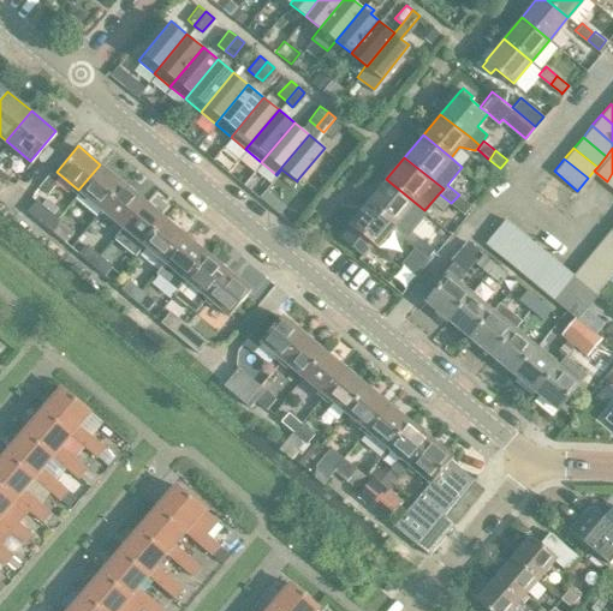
[(100,208),(121,181),(100,165),(78,190),(100,208)]
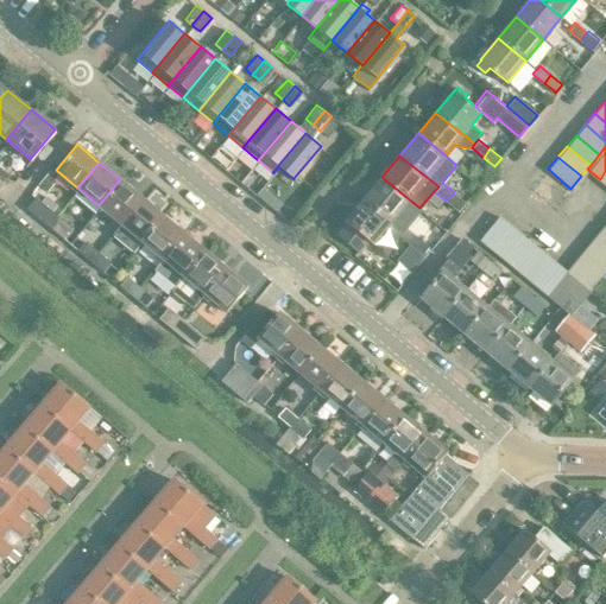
[(382,177),(364,199),(391,222),(392,221),(403,229),(404,227),(420,208),(382,177)]
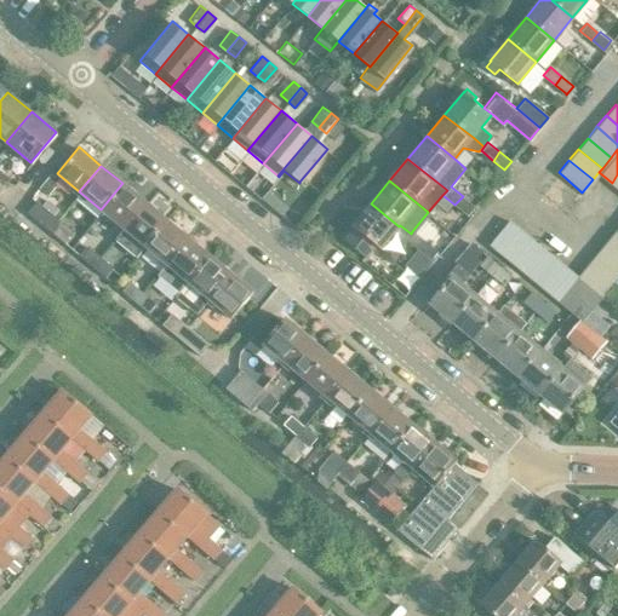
[(144,201),(132,191),(122,183),(101,209),(122,226),(144,201)]
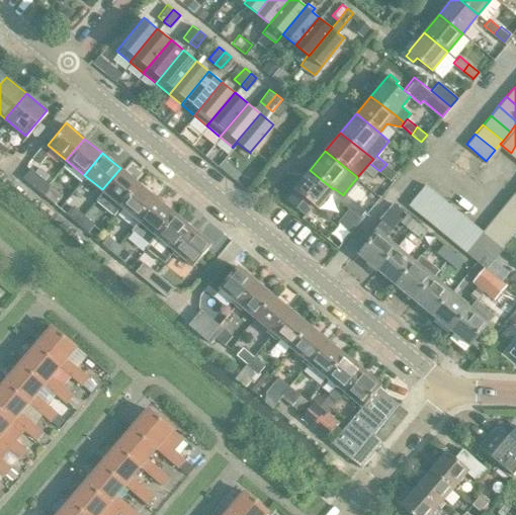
[(387,164),(379,171),(390,179),(396,172),(387,164)]
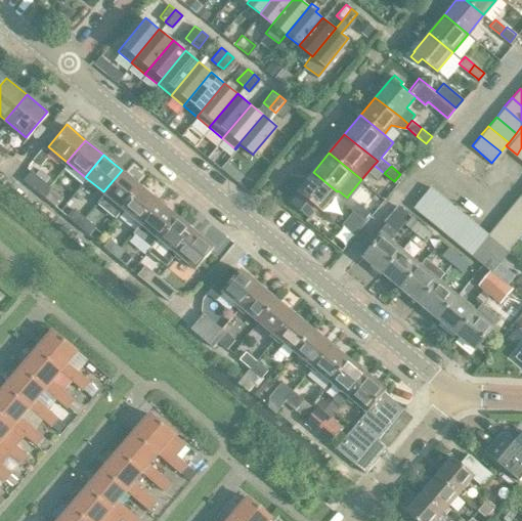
[(44,197),(52,187),(31,169),(23,179),(44,197)]
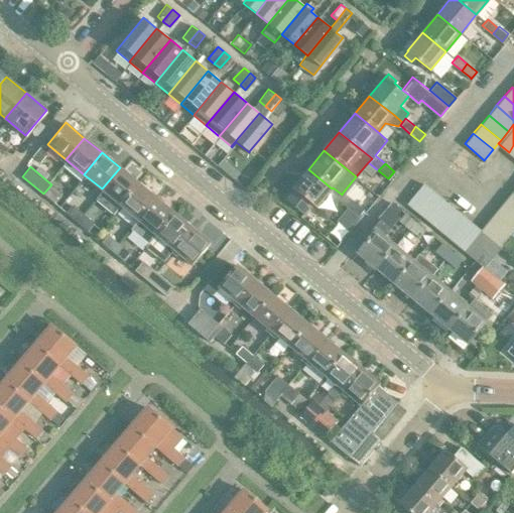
[(119,204),(137,182),(120,167),(102,188),(94,198),(112,213),(119,204)]
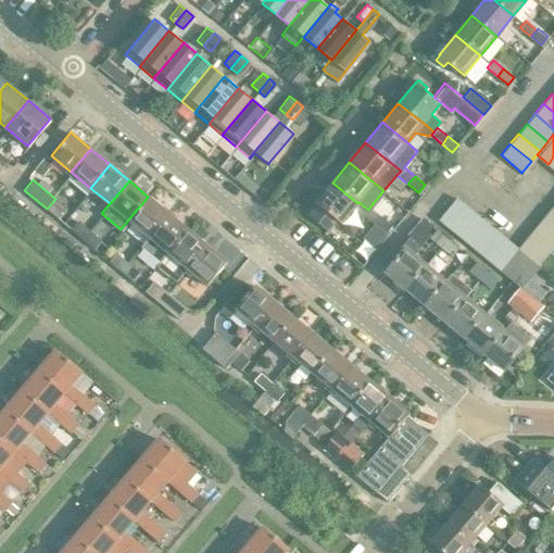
[(359,202),(357,203),(332,183),(316,202),(318,203),(310,214),(328,229),(337,220),(341,223),(352,210),(364,214),(368,210),(359,202)]
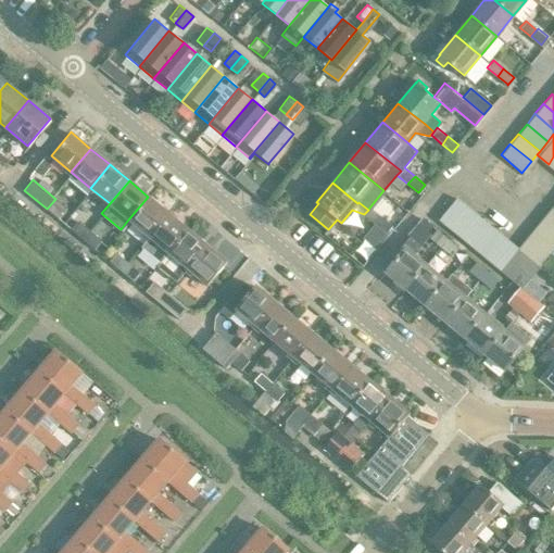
[(148,236),(167,212),(148,197),(128,220),(148,236)]
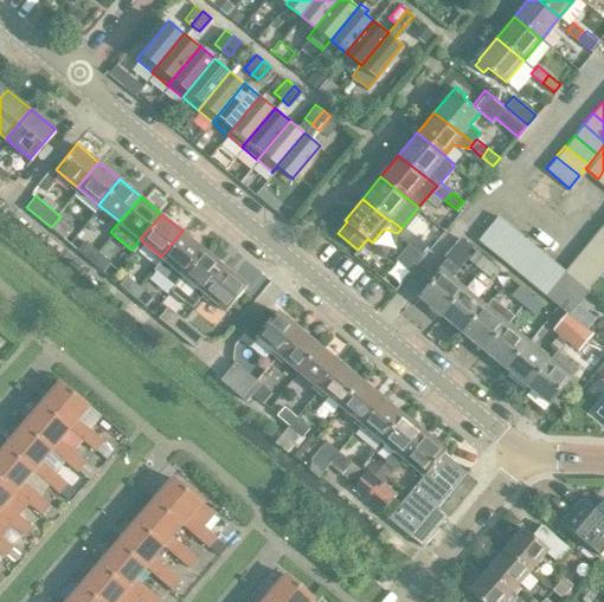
[(490,246),(509,224),(498,214),(479,237),(490,246)]
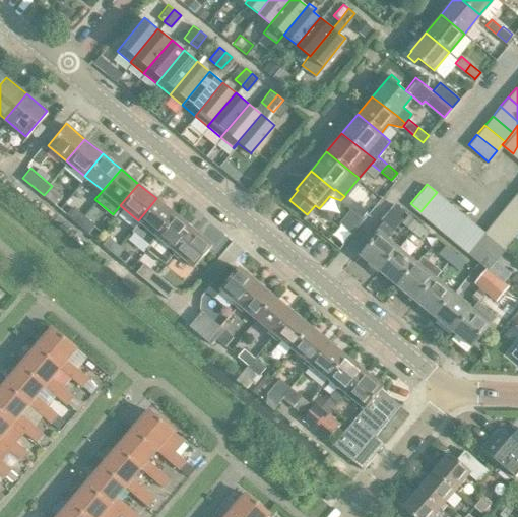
[(52,186),(44,195),(54,203),(61,194),(52,186)]
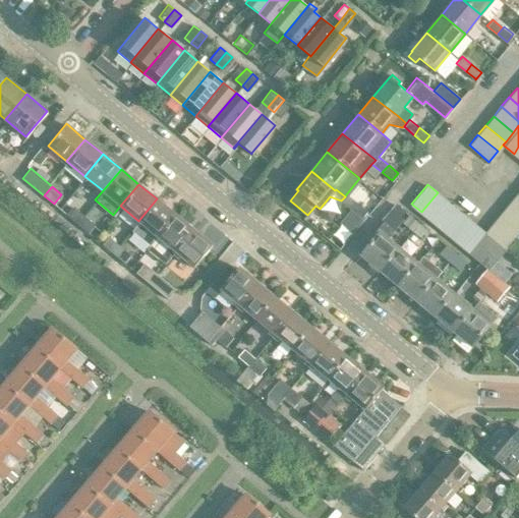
[(431,220),(447,200),(438,192),(421,212),(431,220)]
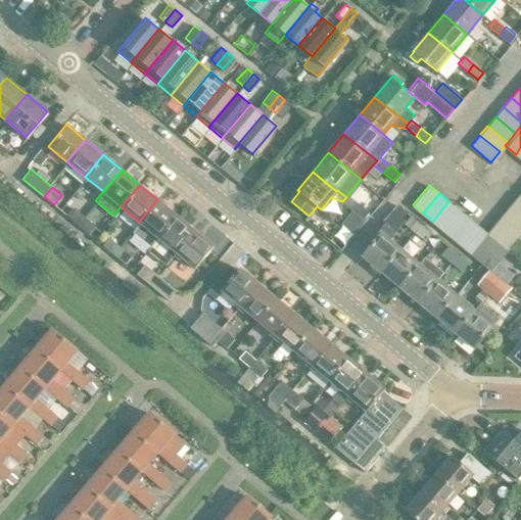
[(510,203),(520,214),(520,195),(518,193),(510,203)]
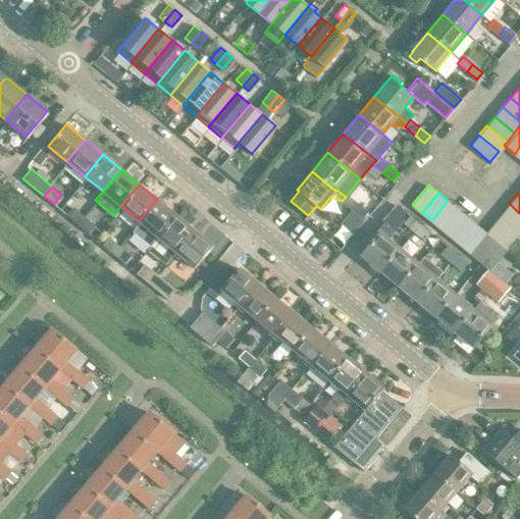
[(342,201),(352,210),(358,203),(347,195),(342,201)]
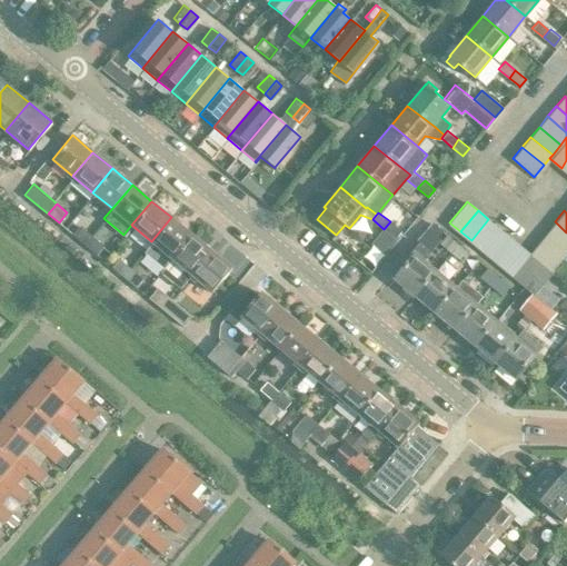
[(170,257),(170,258),(191,234),(171,217),(151,241),(142,251),(162,267),(170,257)]
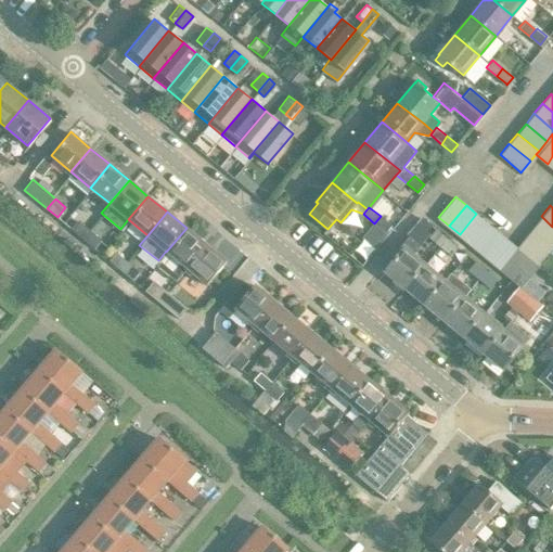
[(468,242),(486,221),(476,214),(460,234),(468,242)]
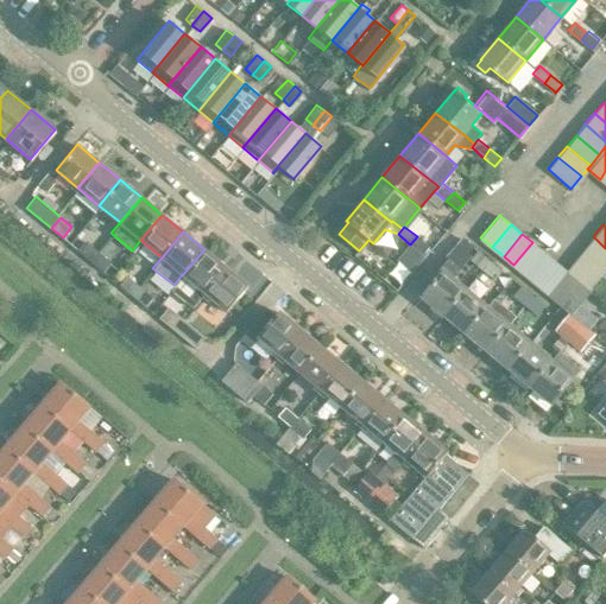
[(417,236),(410,245),(422,254),(428,247),(417,236)]
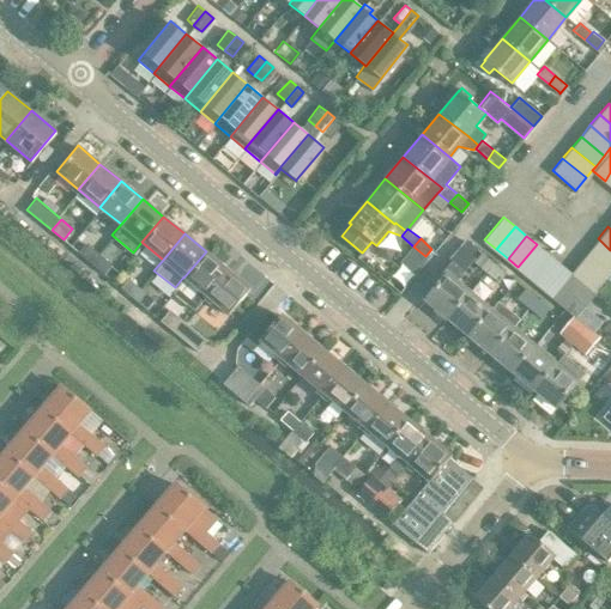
[(610,268),(610,250),(598,238),(588,250),(610,268)]
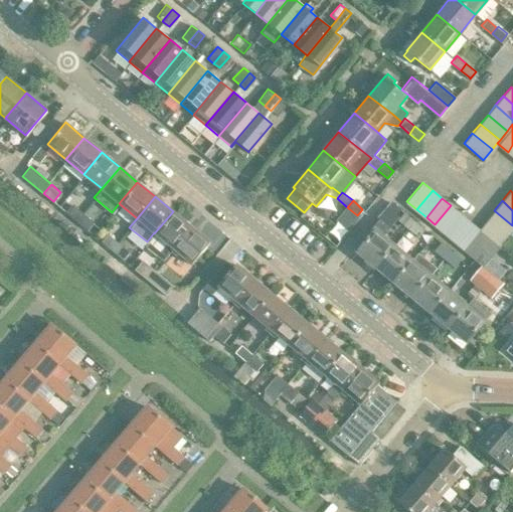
[(74,220),(81,212),(71,203),(64,211),(74,220)]
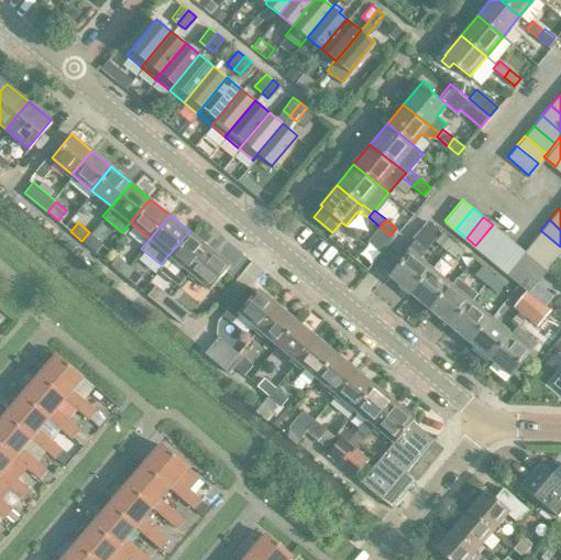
[(486,254),(503,233),(493,224),(475,245),(486,254)]
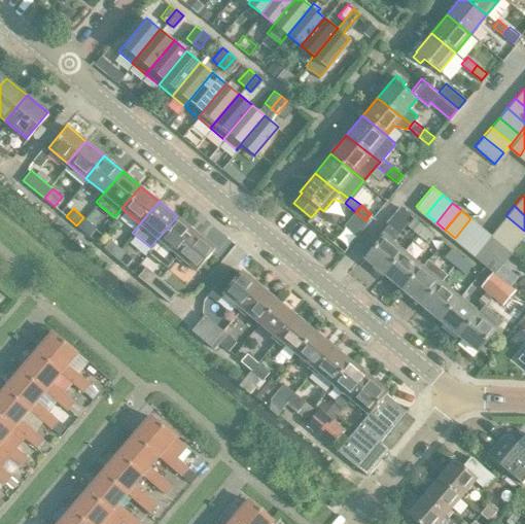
[(519,241),(524,234),(524,231),(505,215),(498,223),(519,241)]
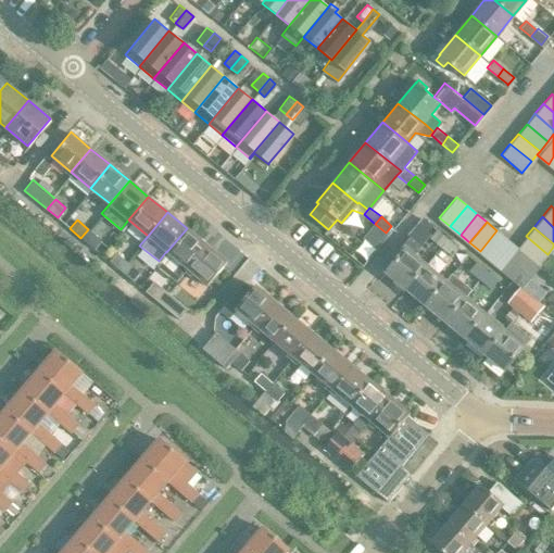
[(186,267),(205,244),(187,228),(166,252),(186,267)]
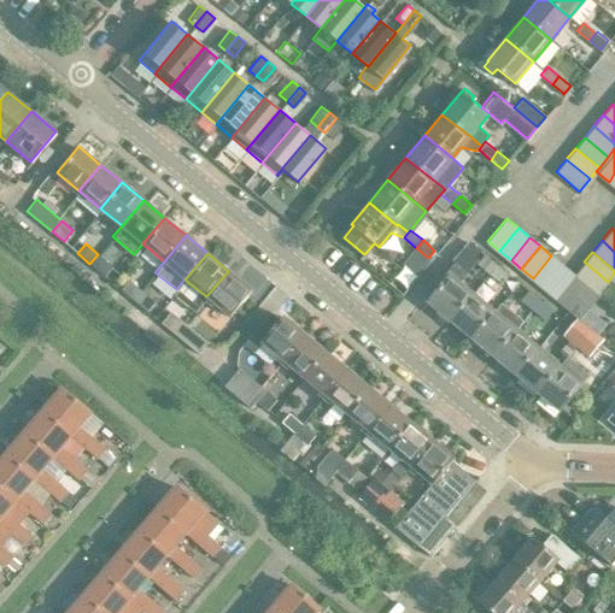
[(488,272),(496,264),(484,253),(476,261),(488,272)]
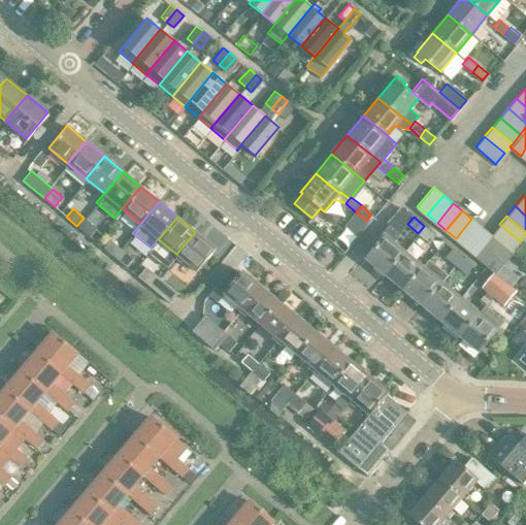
[(84,218),(76,226),(89,235),(95,227),(84,218)]
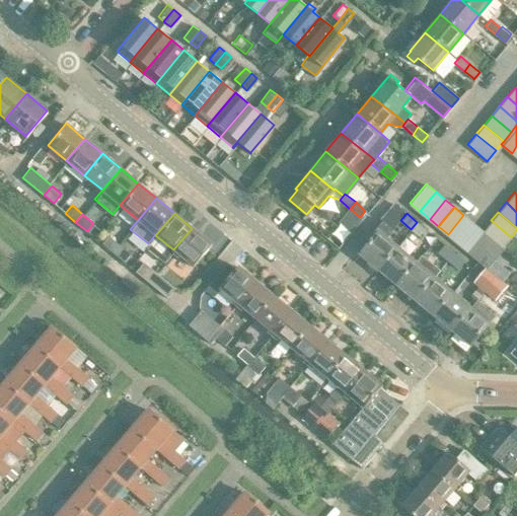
[(457,242),(473,223),(463,215),(448,234),(457,242)]
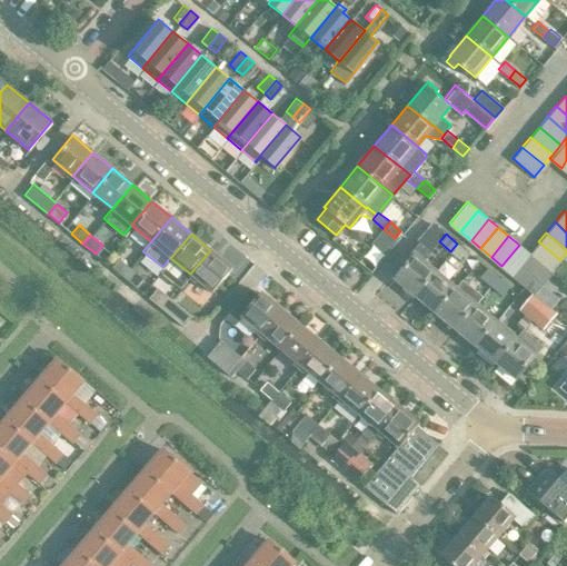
[(435,270),(423,260),(430,250),(418,240),(410,251),(414,254),(394,277),(415,295),(435,270)]
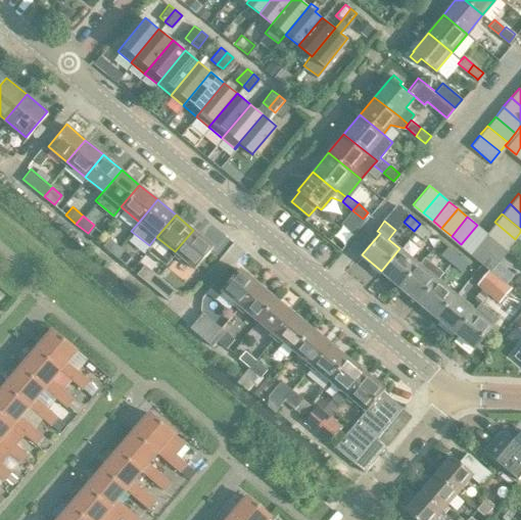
[(506,250),(515,239),(494,222),(486,232),(484,234),(485,235),(506,250)]
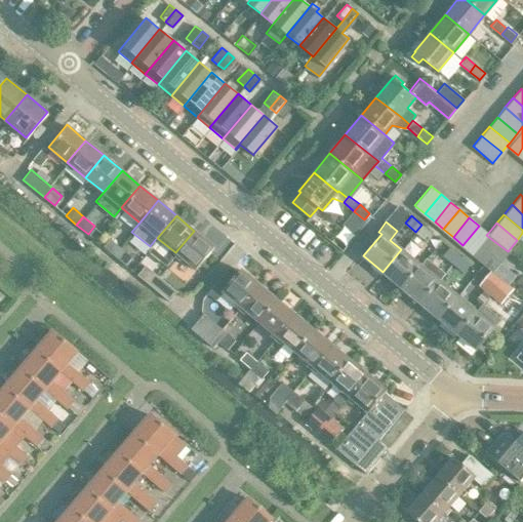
[(421,225),(415,232),(426,240),(432,233),(421,225)]
